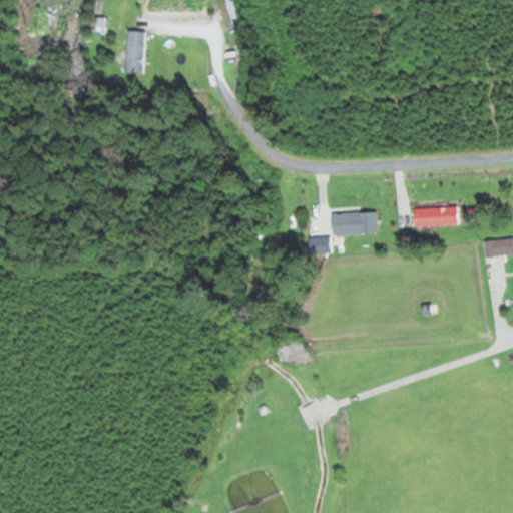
[(232,0),(225,0),(230,23),(236,22),(232,0)]
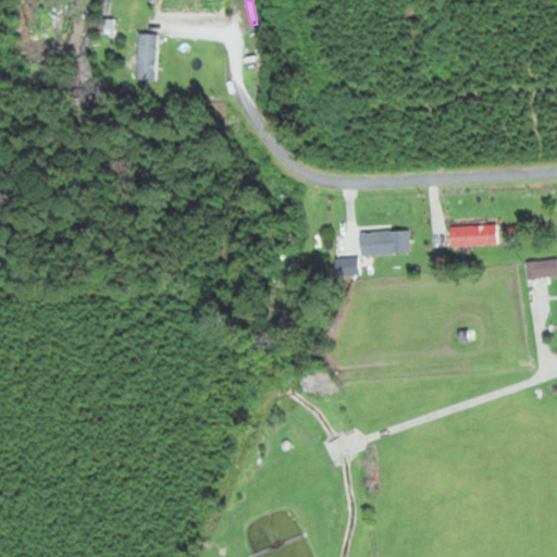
[(156,34),(136,34),(136,81),(156,81),(156,34)]
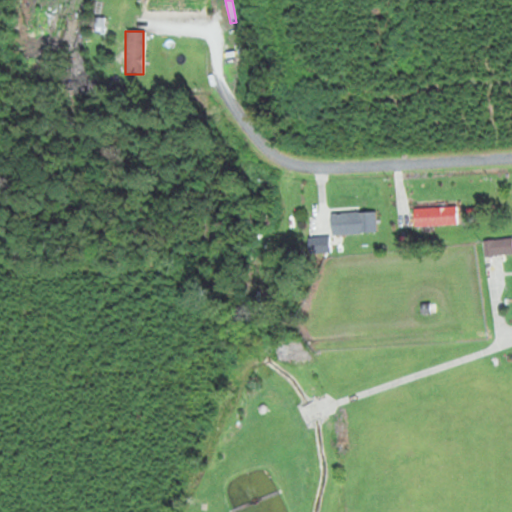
[(413,207),(413,225),(457,225),(457,207),(413,207)]
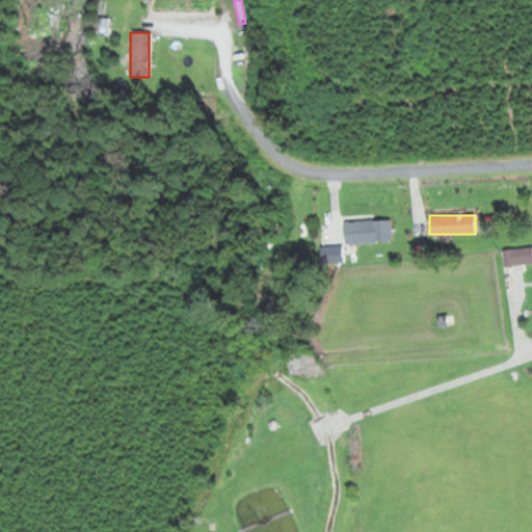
[(390,243),(390,219),(343,219),(343,243),(390,243)]
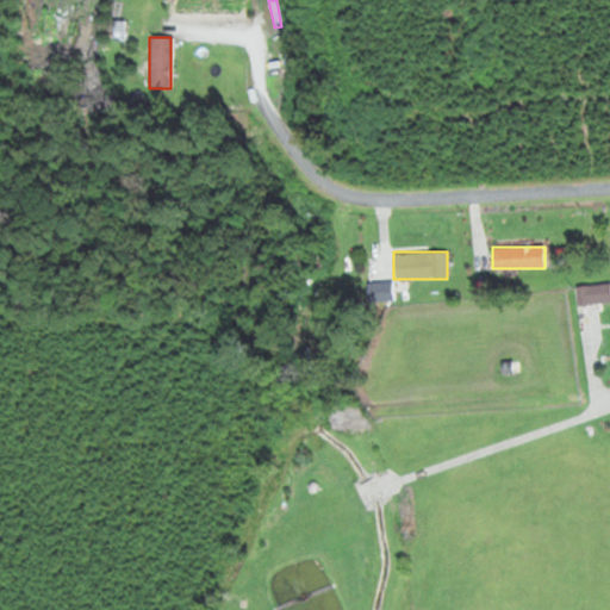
[(604,304),(603,285),(577,286),(577,305),(604,304)]
